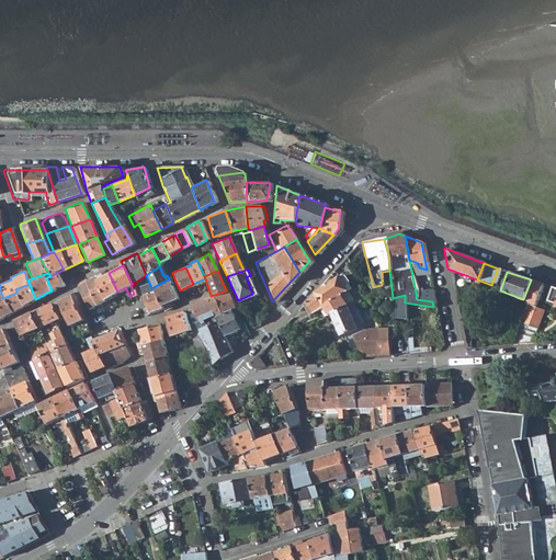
[(60,286),(56,273),(50,276),(46,277),(52,290),(60,286)]
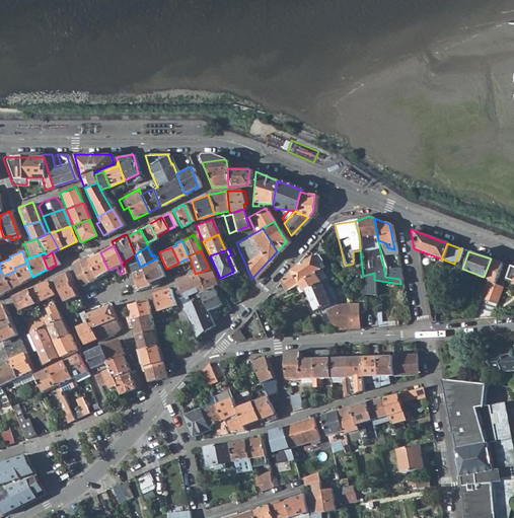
[(108,270),(100,252),(88,259),(96,277),(108,270)]
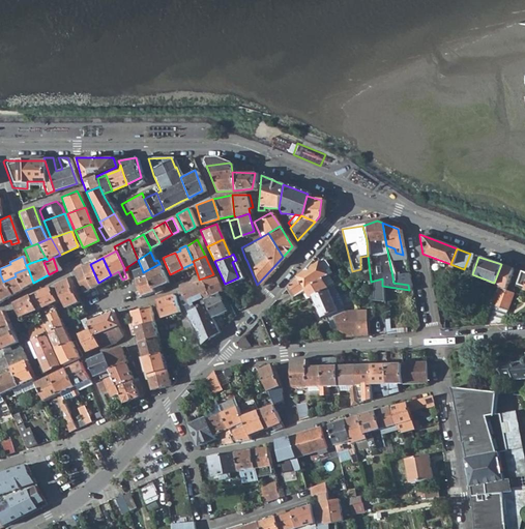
[(317,262),(316,260),(294,274),(282,288),(288,297),(301,290),(320,277),(325,274),(322,270),(325,268),(325,265),(322,261),(319,260),(317,262)]
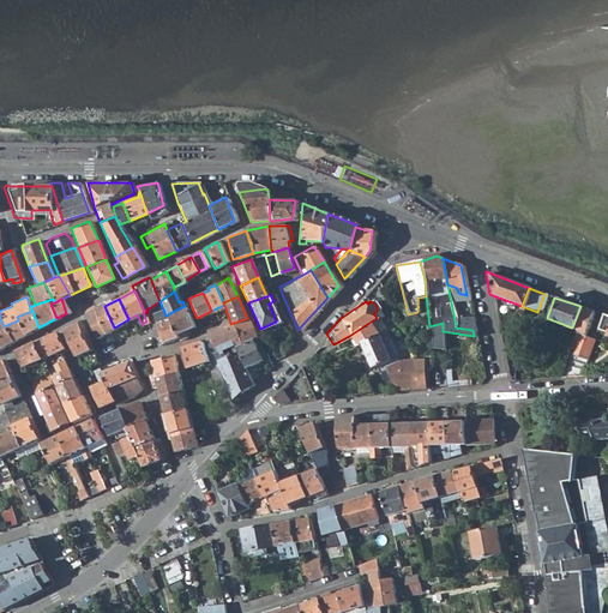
[(106,332),(114,328),(104,306),(103,305),(95,310),(106,332)]
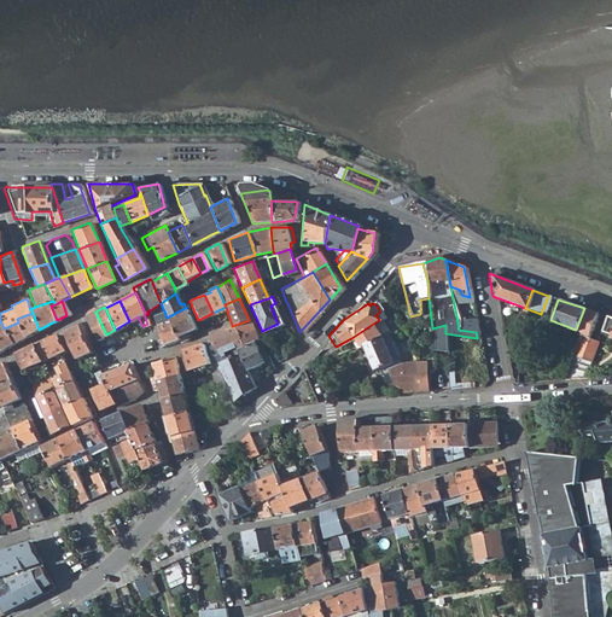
[(185,308),(167,318),(176,341),(186,337),(185,333),(192,330),(185,308)]
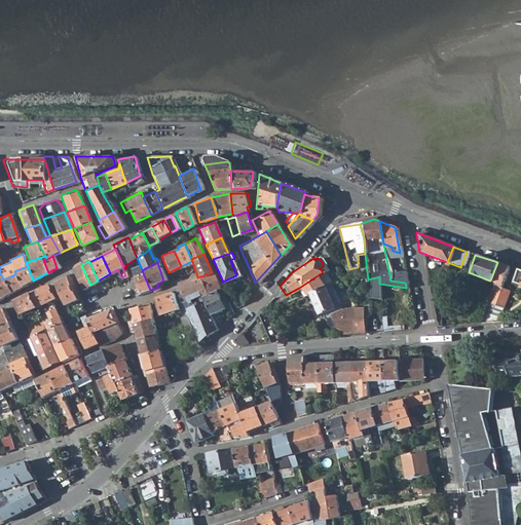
[(507,266),(497,262),(490,280),(488,286),(498,288),(507,266)]
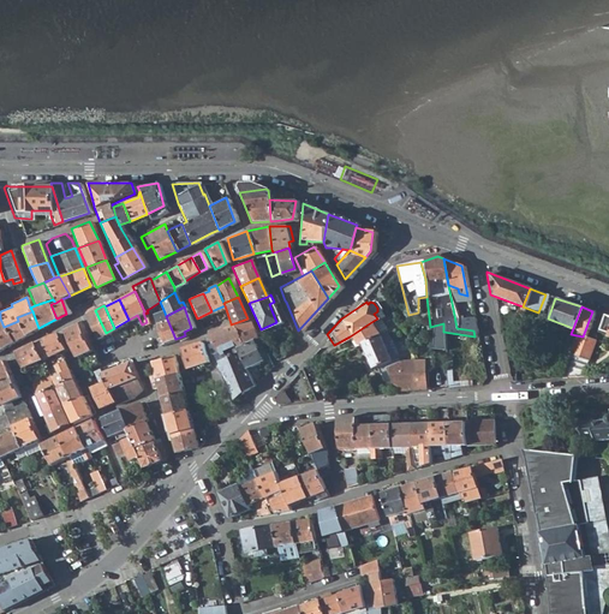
[(95,310),(84,315),(95,338),(100,345),(109,341),(106,333),(95,310)]
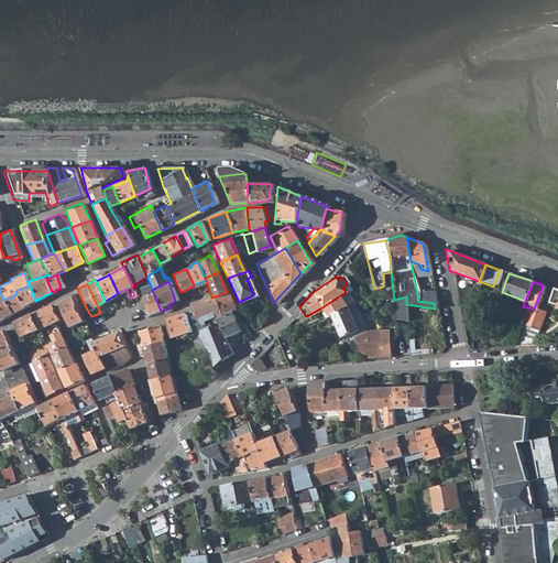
[(15,291),(17,294),(22,307),(35,301),(30,285),(15,291)]
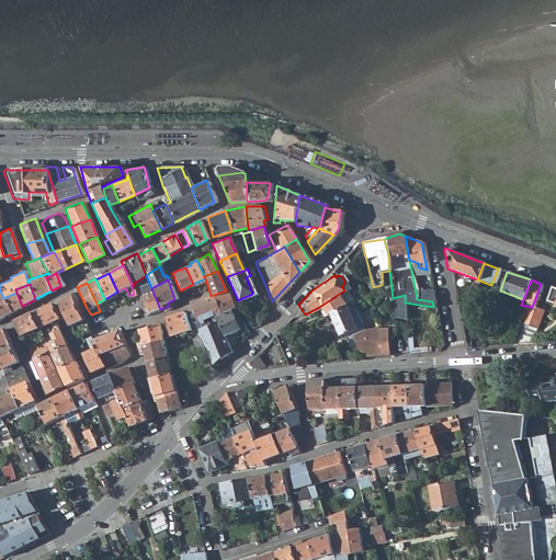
[(142,295),(151,288),(150,285),(139,288),(142,295)]
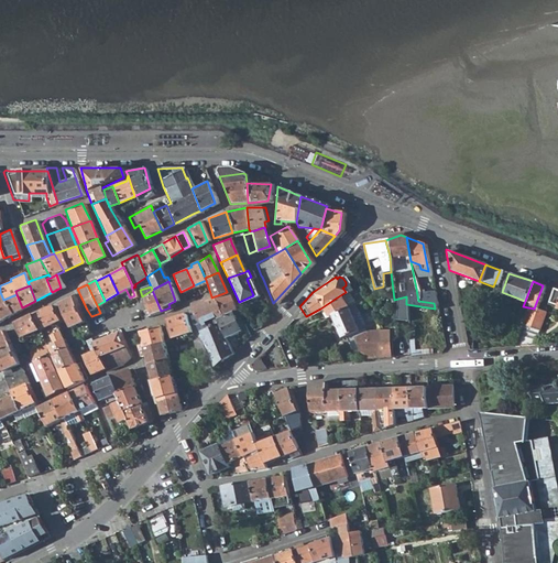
[(416,289),(418,301),(434,303),(431,291),(416,289)]
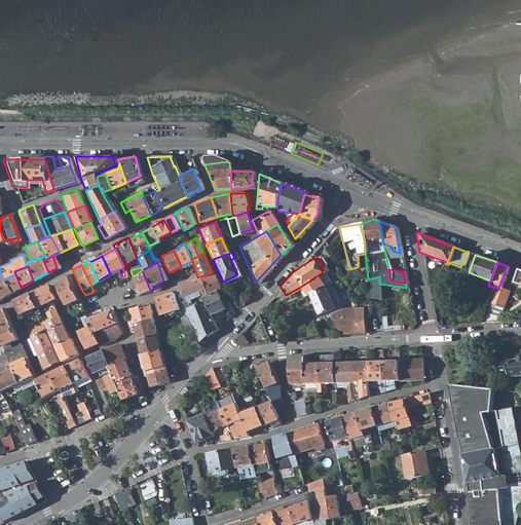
[(150,290),(142,270),(133,276),(135,285),(132,286),(135,295),(150,290)]
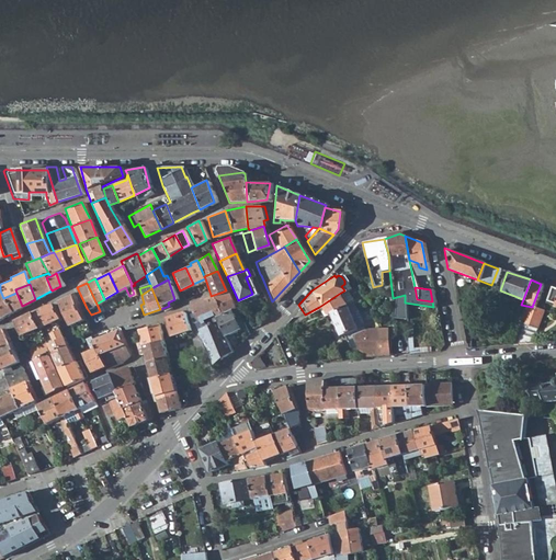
[(0,318),(11,312),(3,298),(0,290),(0,318)]
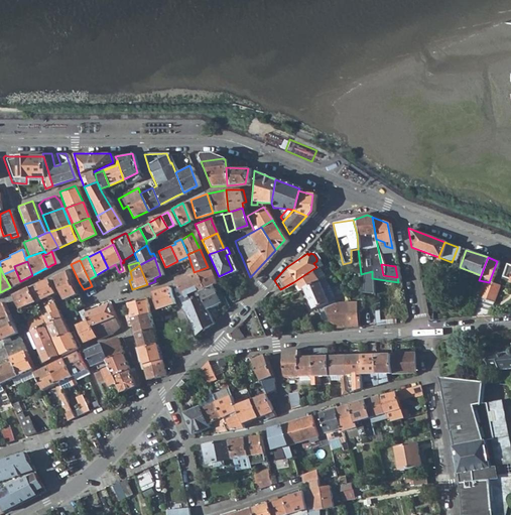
[(194,272),(200,288),(214,282),(208,267),(194,272)]
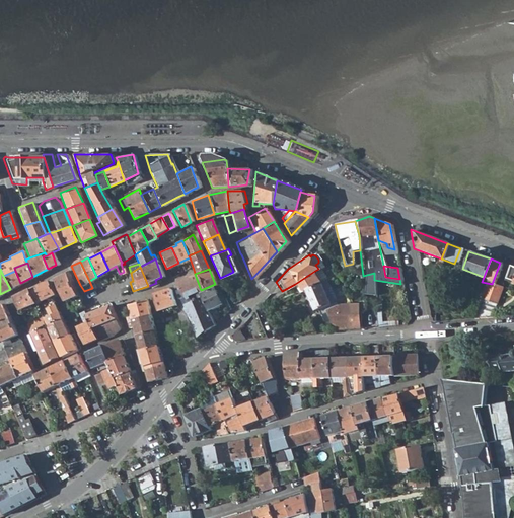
[(327,276),(321,276),(318,269),(313,272),(318,284),(324,281),(328,280),(327,276)]
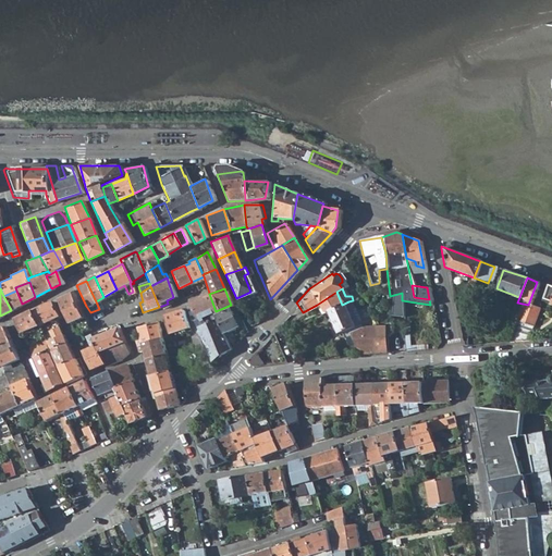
[(3,296),(11,310),(22,304),(16,291),(3,296)]
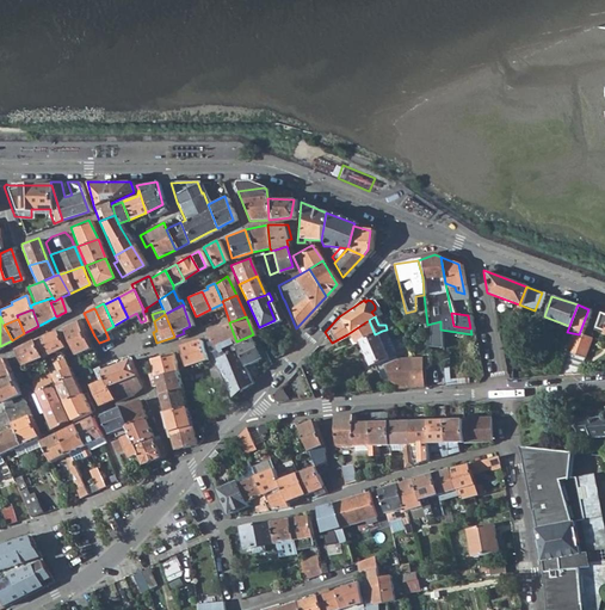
[(604,322),(597,319),(592,330),(602,333),(604,322)]
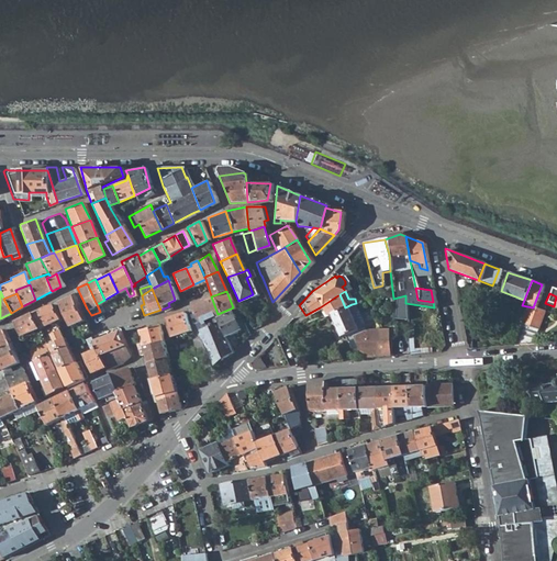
[(345,307),(340,294),(320,307),(325,316),(329,315),(345,307)]
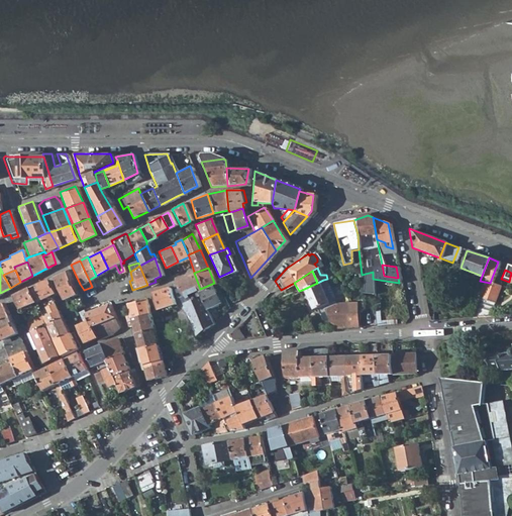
[(211,322),(206,308),(200,289),(194,273),(194,272),(172,282),(179,297),(178,298),(193,335),(211,322)]
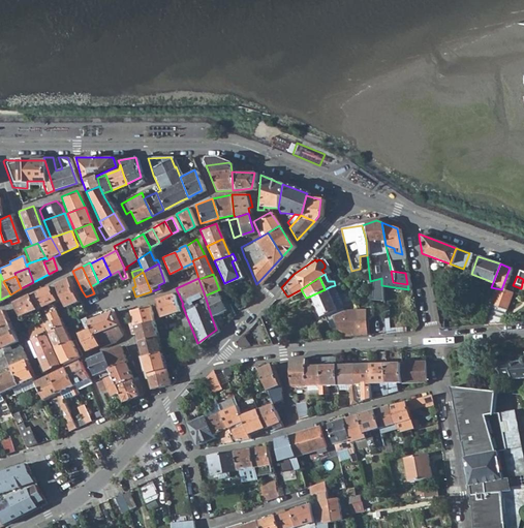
[(65,308),(78,302),(67,279),(54,284),(65,308)]
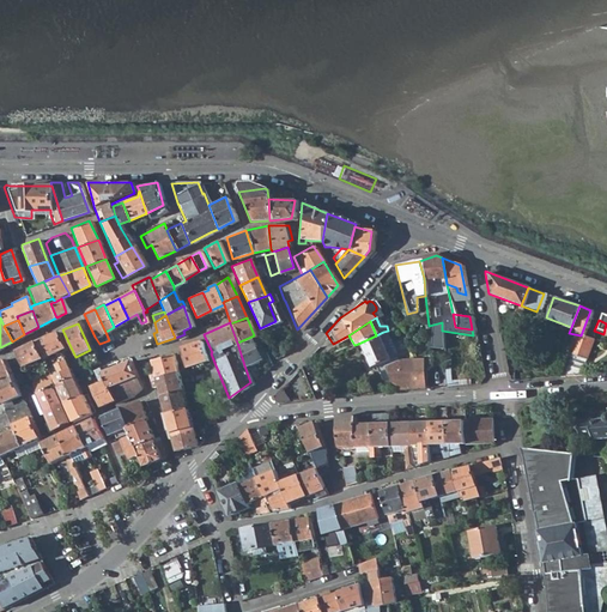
[(56,331),(35,340),(34,341),(41,358),(59,351),(65,349),(56,331)]
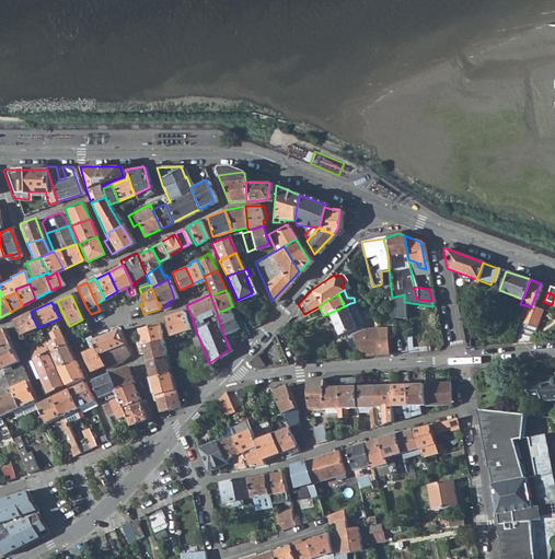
[(361,325),(350,303),(344,306),(355,328),(361,325)]
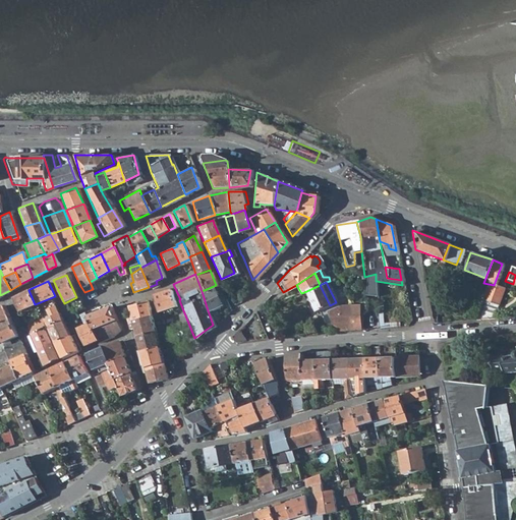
[(483,283),(471,319),(484,318),(490,304),(496,306),(502,288),(494,285),(483,283)]
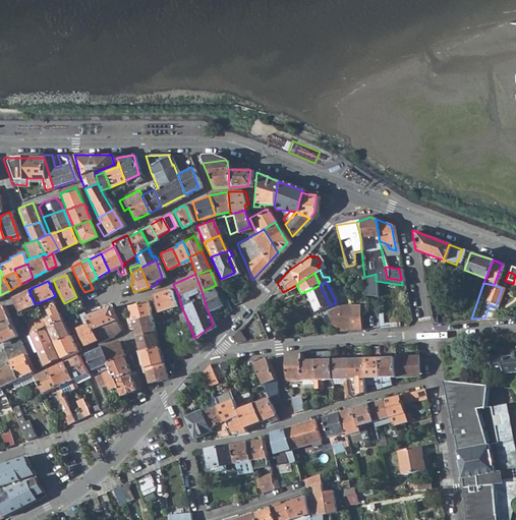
[(214,308),(223,305),(216,285),(202,291),(208,310),(214,308)]
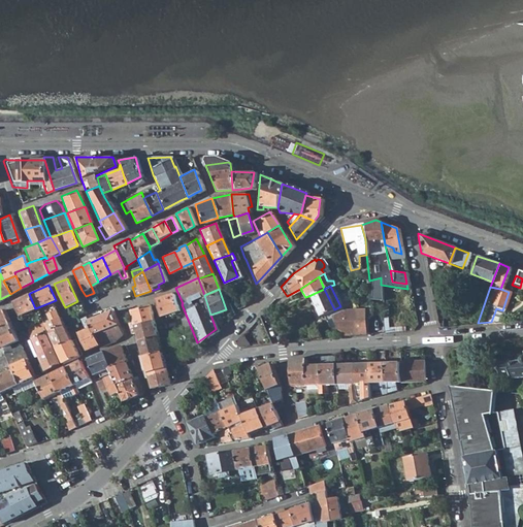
[(219,289),(226,309),(229,308),(219,289)]
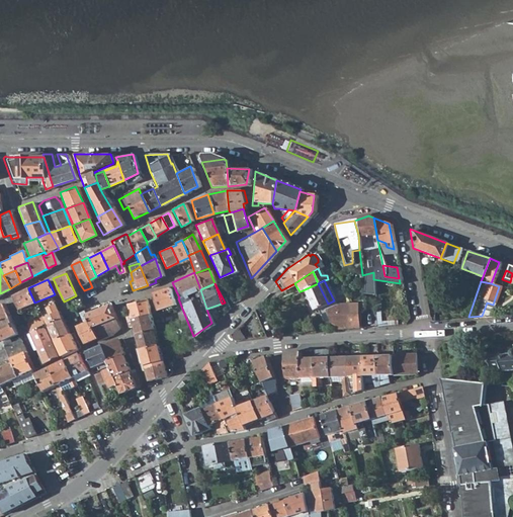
[(334,300),(328,304),(318,283),(303,290),(313,311),(314,310),(321,307),(324,315),(327,313),(337,309),(334,300)]
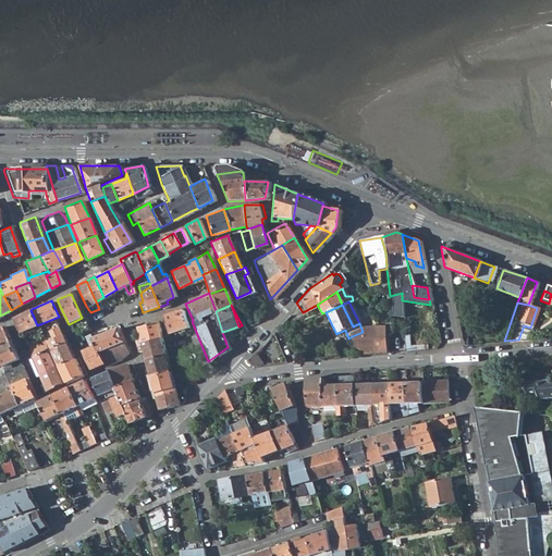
[(14,319),(20,333),(37,325),(31,310),(14,319)]
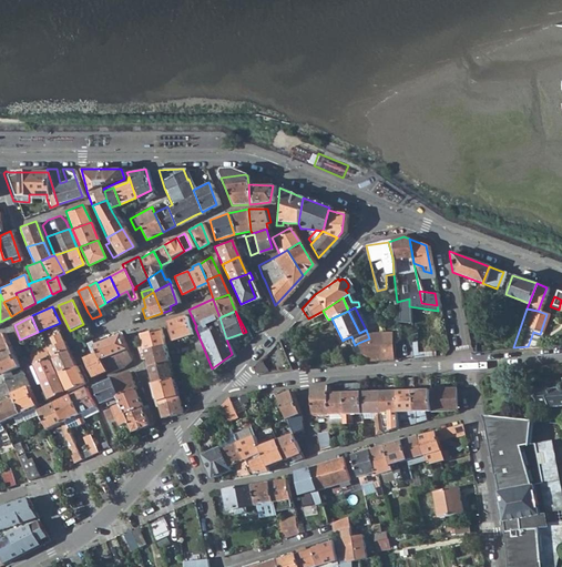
[(164,322),(169,340),(188,334),(184,316),(164,322)]
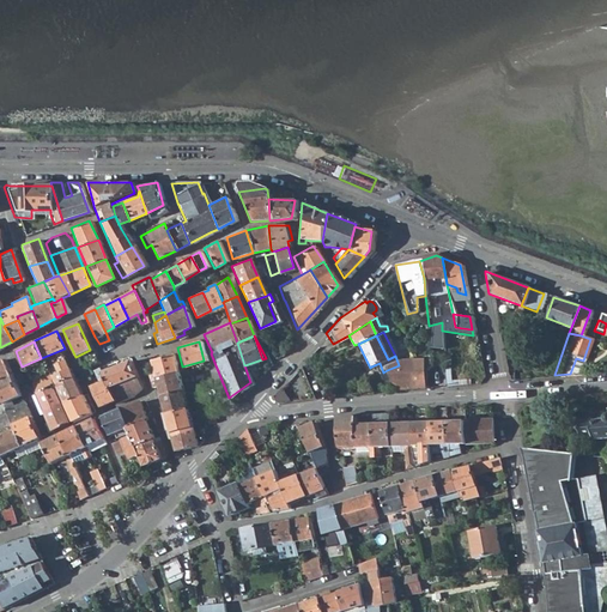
[(44,367),(64,358),(59,351),(41,358),(44,367)]
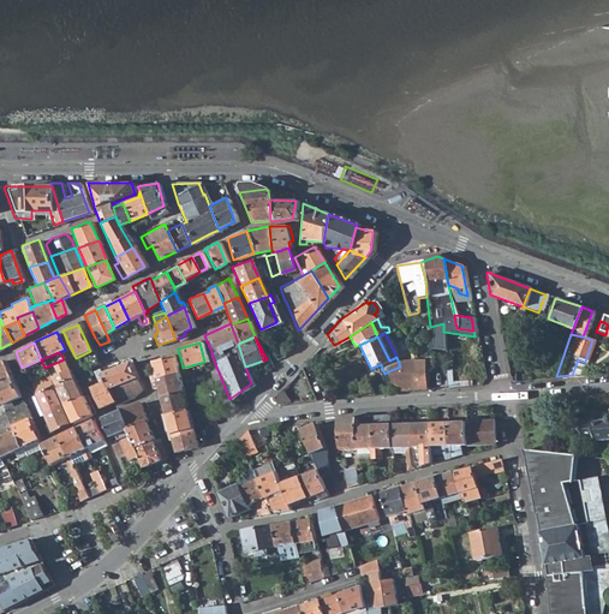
[(154,379),(175,373),(171,355),(149,361),(151,367),(153,373),(154,379)]
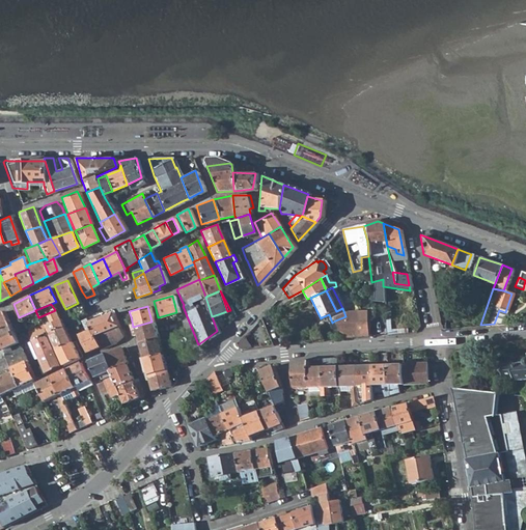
[(80,307),(67,313),(70,319),(83,313),(80,307)]
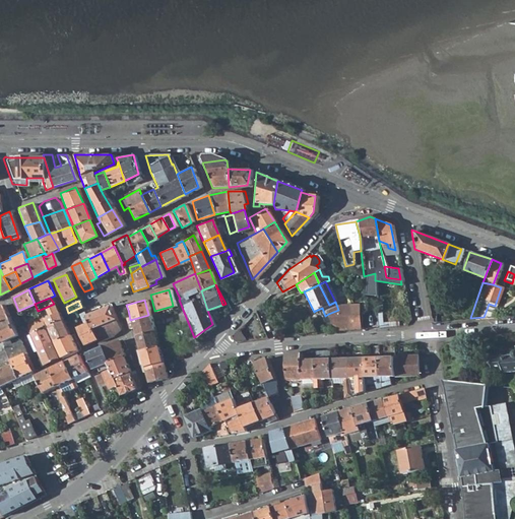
[(42,319),(57,312),(54,304),(38,311),(41,317),(42,319)]
